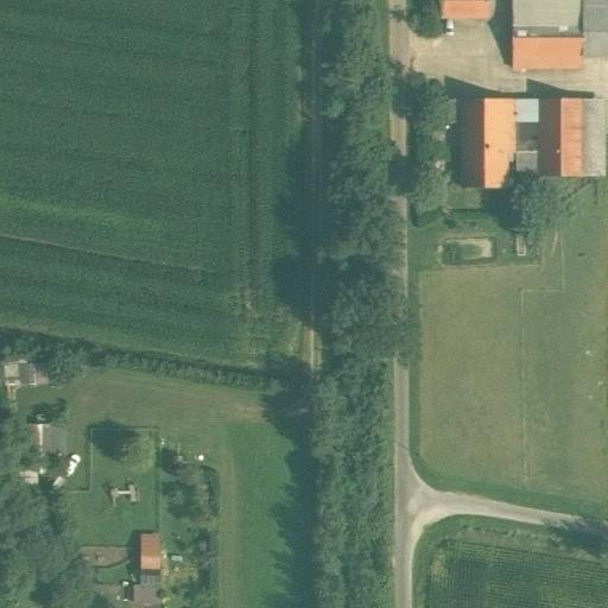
[(491,0),(442,0),(443,16),(491,16),(491,0)]
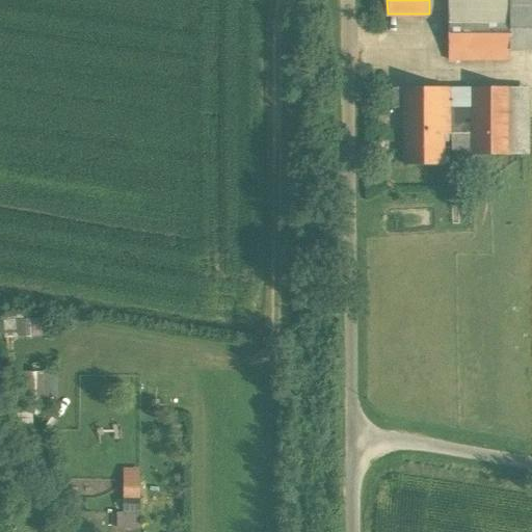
[(510,0),(449,0),(450,59),(511,59),(511,49),(510,0)]
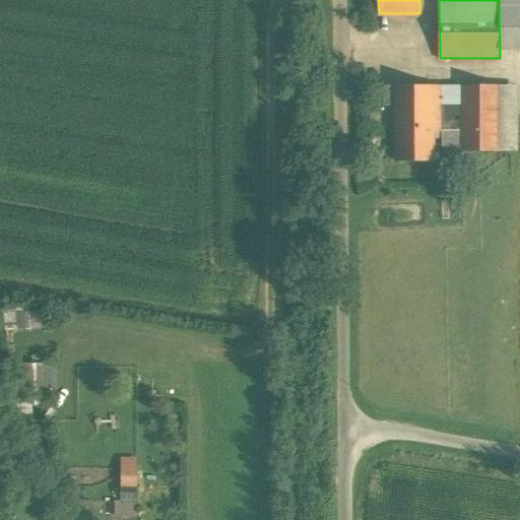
[(519,0),(499,0),(500,48),(519,47),(519,0)]
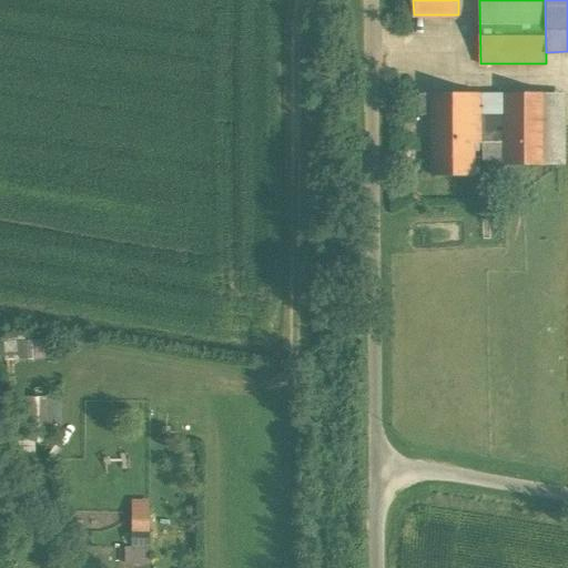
[(545,93),(507,93),(507,113),(482,113),(482,93),(421,93),(421,113),(434,113),(434,131),(456,131),(456,137),(482,135),(482,142),(507,142),(507,164),(545,164),(545,93)]
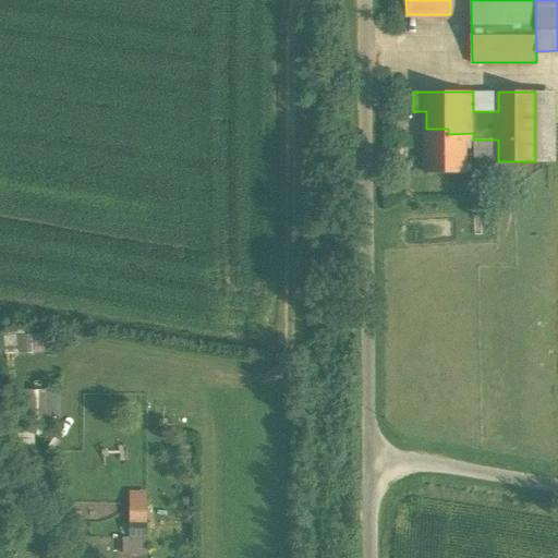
[(555,92),(535,92),(535,161),(555,161),(555,159),(555,92)]
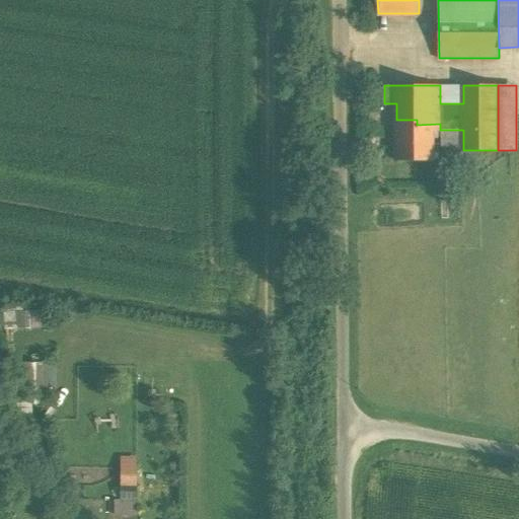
[(417,125),(417,120),(396,120),(396,160),(433,159),(433,130),(440,130),(440,124),(417,125)]
